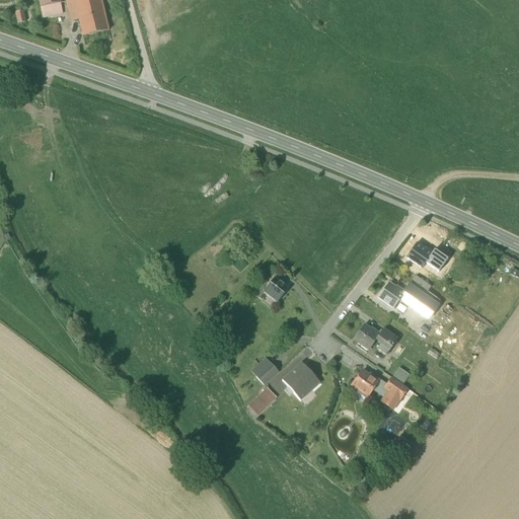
[(38,0),(41,8),(43,18),(62,14),(60,5),(59,0),(38,0)]
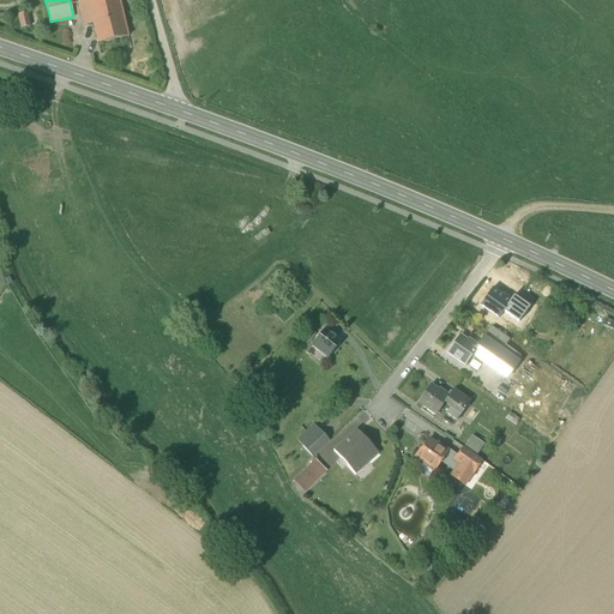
[(92,24),(97,44),(128,37),(119,0),(88,0),(85,0),(86,1),(78,4),(84,25),(92,24)]
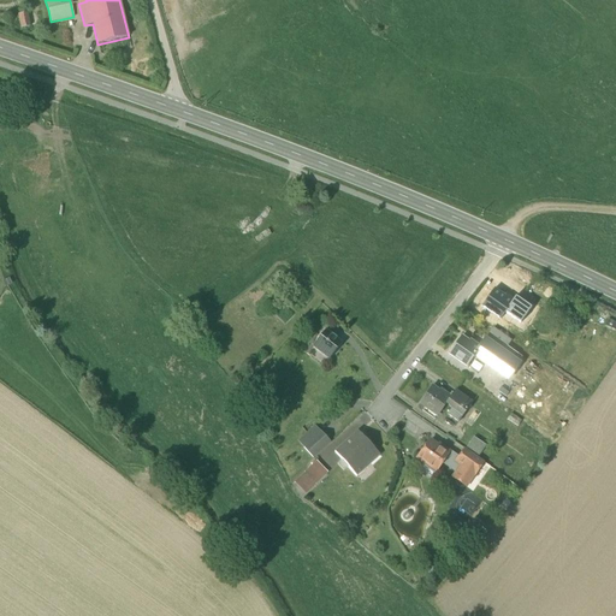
[(18,16),(22,29),(30,27),(28,13),(18,16)]
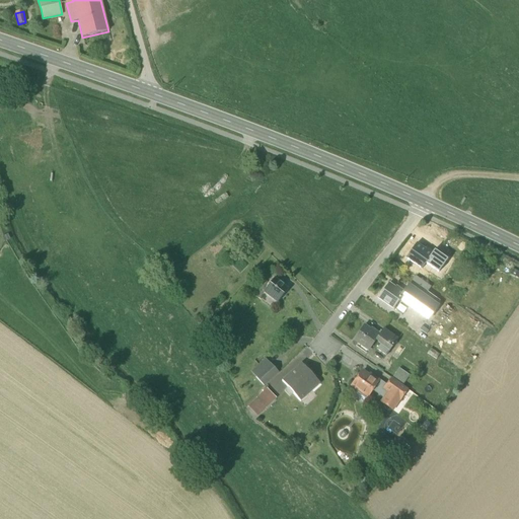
[(0,81),(0,82),(9,85),(11,79),(0,75),(0,81)]
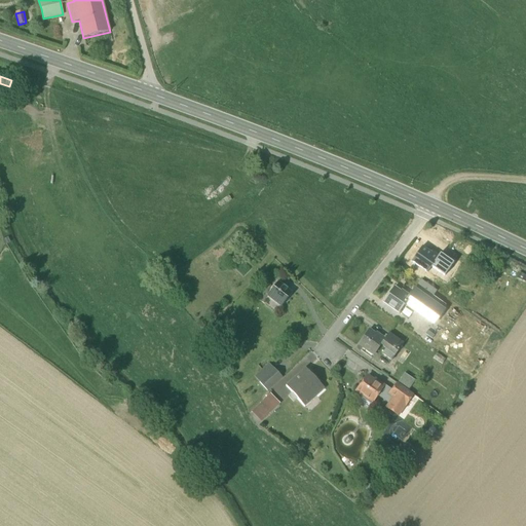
[(0,84),(0,92),(9,96),(12,87),(9,86),(0,83),(0,84)]
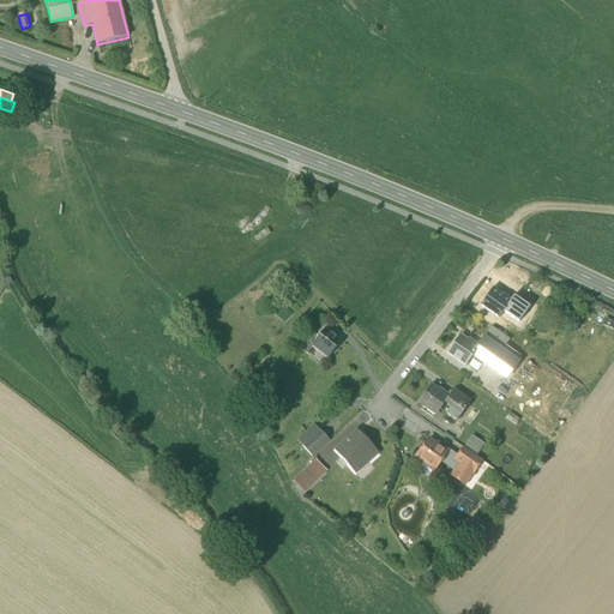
[(481,306),(499,318),(511,300),(505,296),(504,298),(492,290),(481,306)]
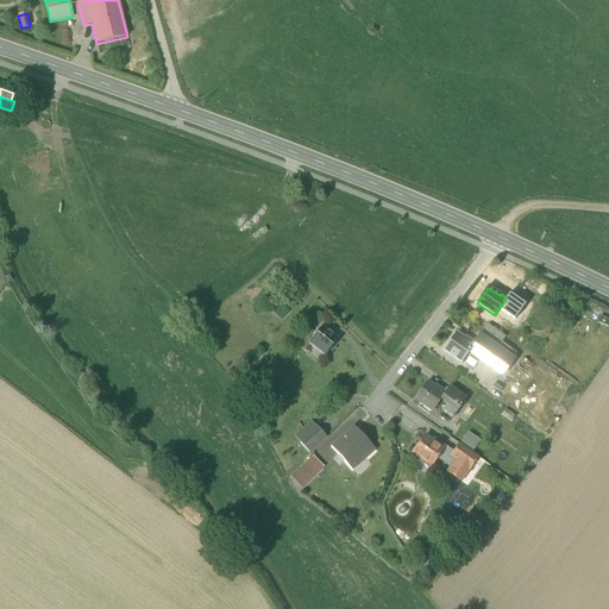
[(608,319),(602,315),(598,322),(608,327),(608,319)]
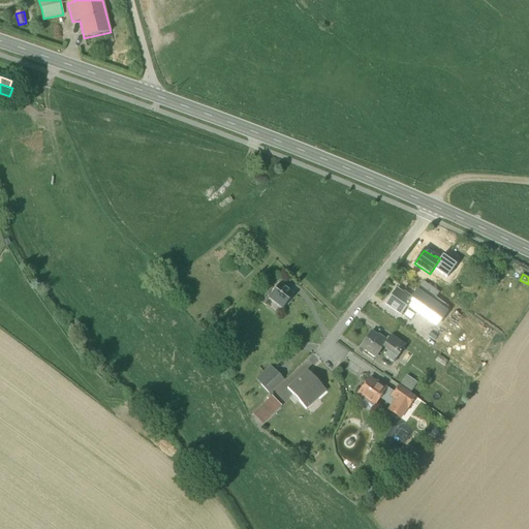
[(416,292),(444,313),(448,307),(435,298),(439,292),(424,282),(416,292)]
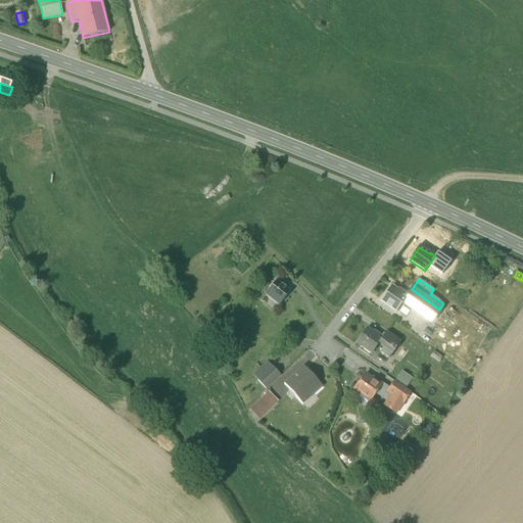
[(273,298),(281,304),(291,291),(286,288),(277,281),(266,294),(272,299),(273,298)]
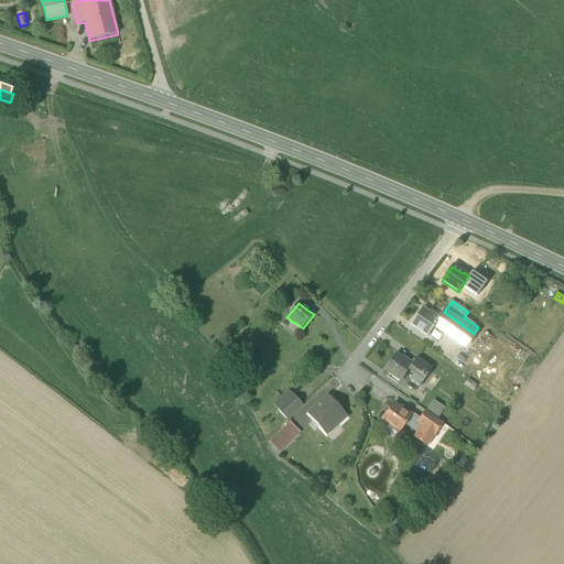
[(411,325),(427,336),(434,327),(440,320),(438,318),(434,315),(433,316),(422,310),(411,325)]
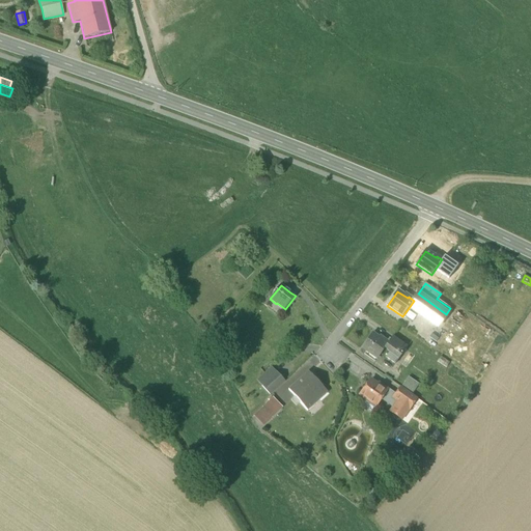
[(409,308),(437,328),(446,314),(418,294),(413,300),(414,301),(409,308)]
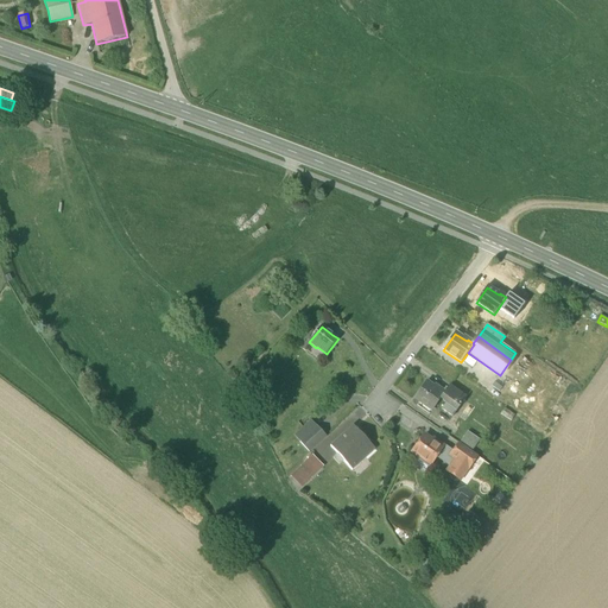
[(431,410),(439,398),(443,393),(436,388),(436,391),(424,382),(413,398),(431,410)]
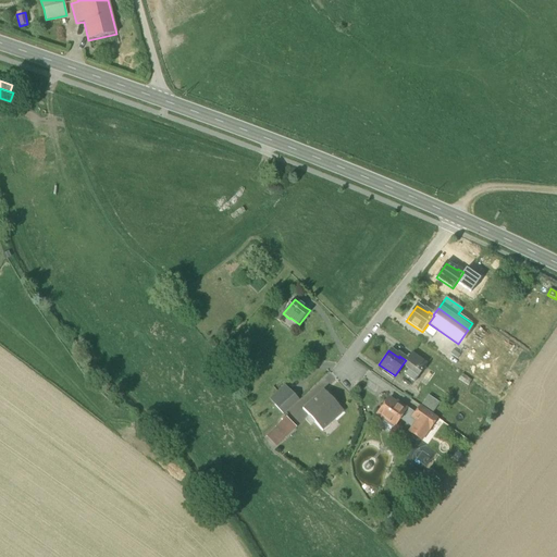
[(410,354),(406,360),(403,364),(408,369),(405,373),(416,381),(426,366),(410,354)]
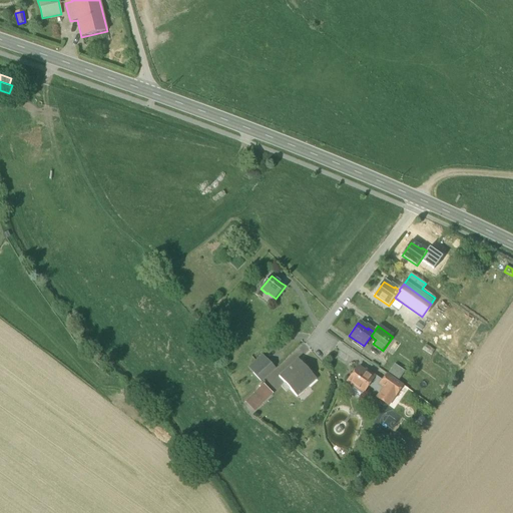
[(391,348),(396,352),(401,344),(396,341),(391,348)]
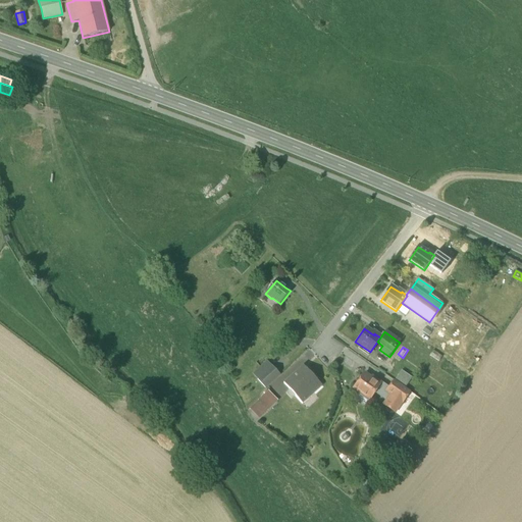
[(442,357),(433,351),(429,356),(438,363),(442,357)]
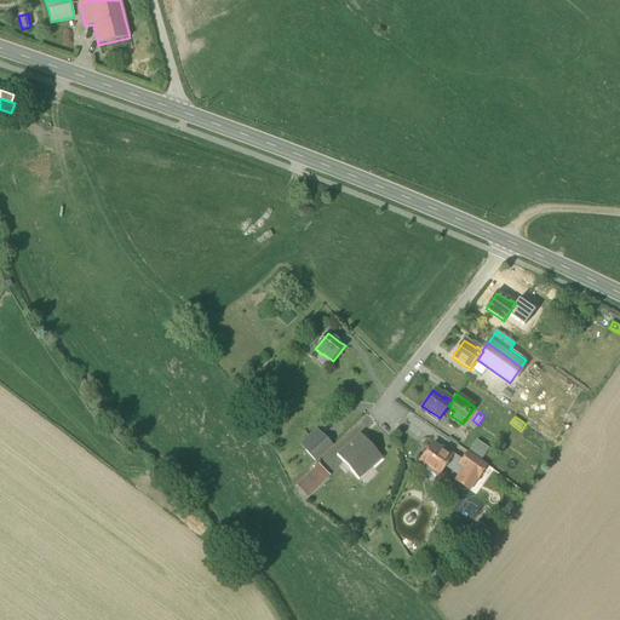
[(300,445),(306,451),(323,436),(317,429),(300,445)]
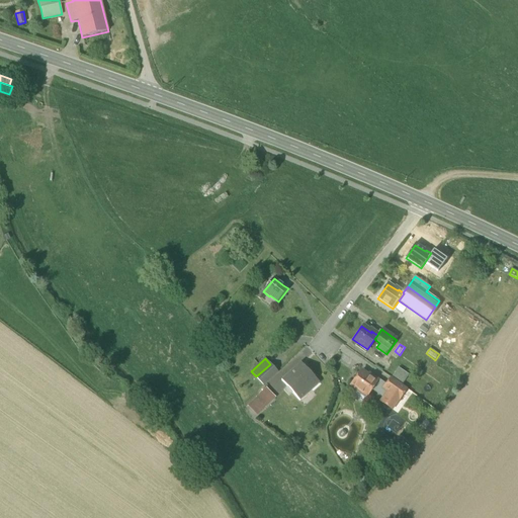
[(281,380),(299,401),(320,383),(300,363),(281,380)]
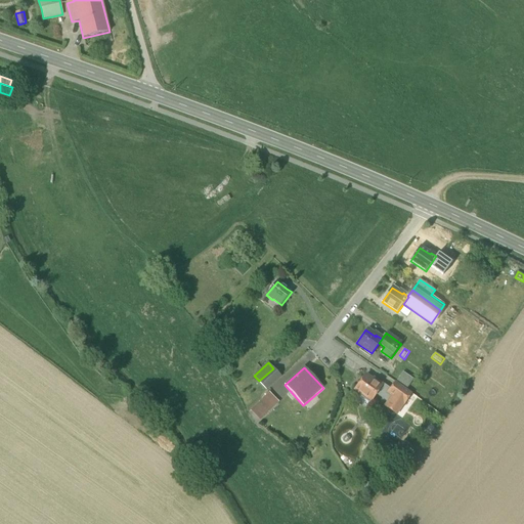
[(259,381),(266,390),(280,377),(273,368),(259,381)]
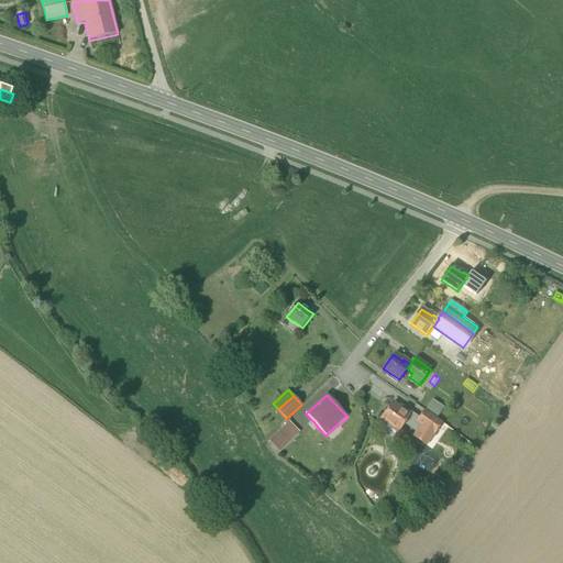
[(388,421),(398,429),(403,423),(411,412),(412,411),(407,407),(405,409),(393,400),(383,415),(389,419),(388,421)]
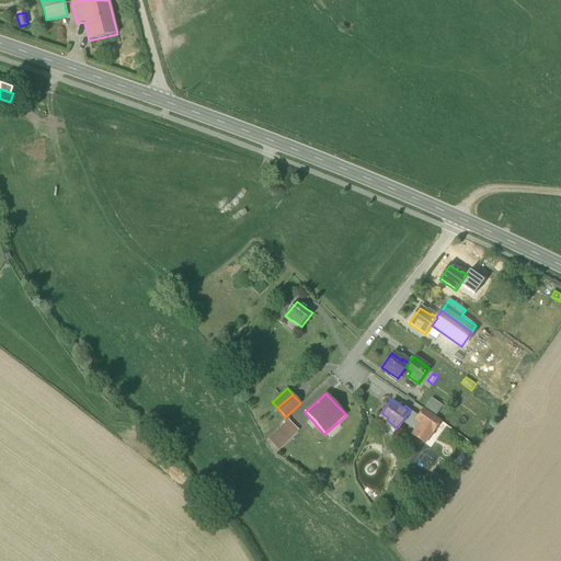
[(431,399),(423,410),(434,418),(442,407),(431,399)]
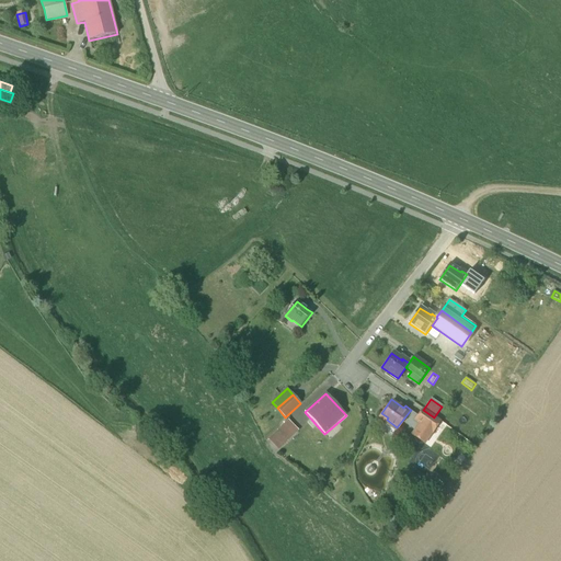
[(439,421),(434,418),(423,410),(418,418),(415,420),(421,423),(414,432),(413,434),(425,442),(439,421)]
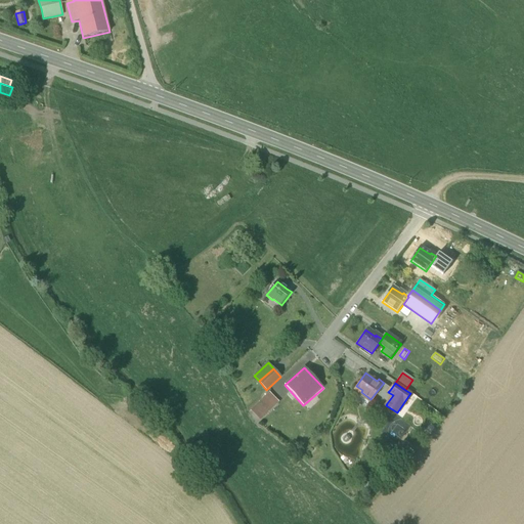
[(390,390),(383,384),(375,394),(387,403),(393,395),(388,392),(390,390)]
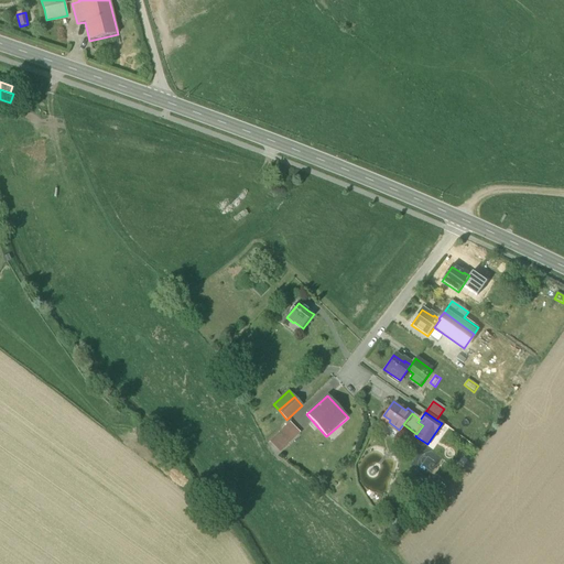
[(270,442),(281,453),(301,434),(290,422),(270,442)]
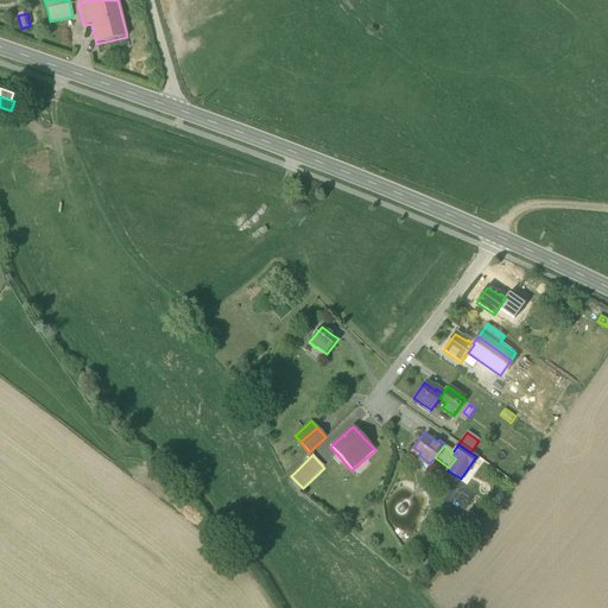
[(430,463),(419,455),(413,462),(425,470),(430,463)]
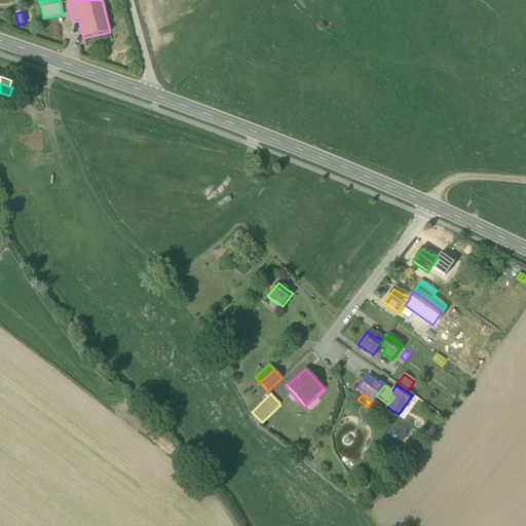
[(374,486),(367,484),(365,491),(372,494),(374,486)]
